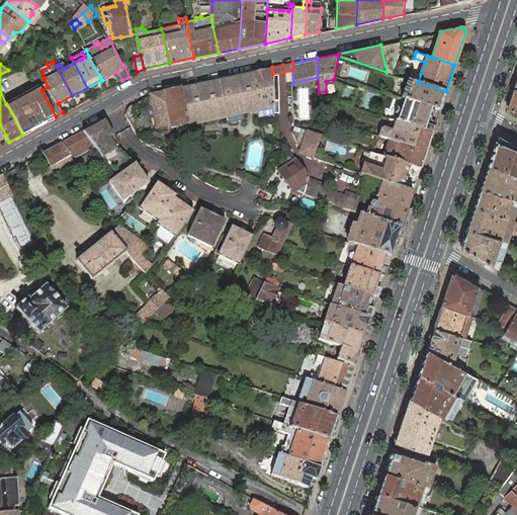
[(272,74),(272,67),(221,78),(181,86),(164,90),(152,92),(158,124),(170,122),(171,126),(188,122),(228,114),(243,111),(259,107),(261,114),(274,111),(272,74)]
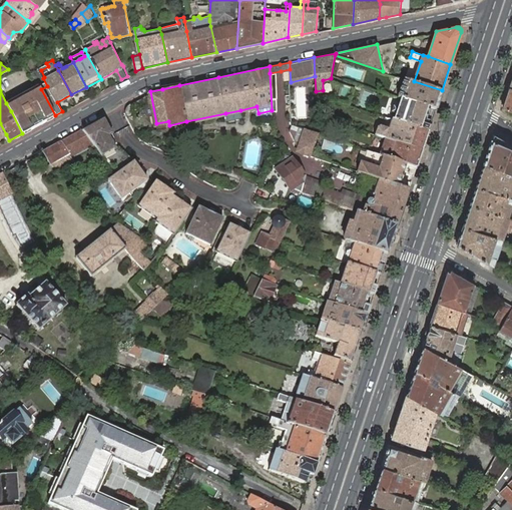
[(399,95),(402,96),(428,105),(436,107),(442,90),(414,81),(405,78),(399,95)]
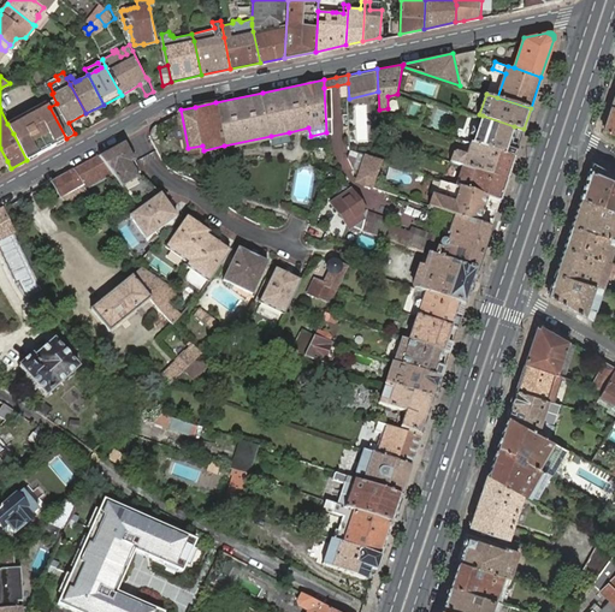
[(66,138),(49,107),(47,102),(7,124),(13,134),(27,160),(66,138)]
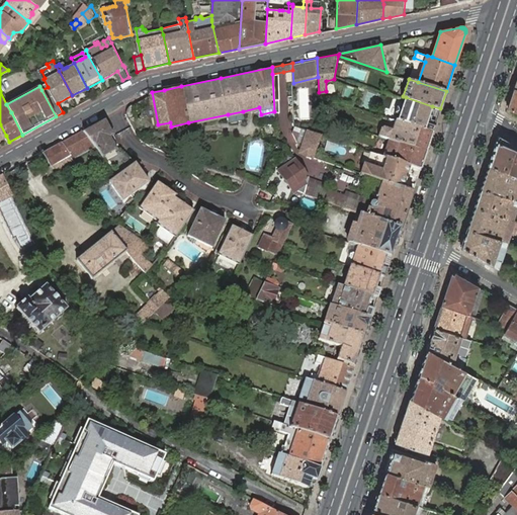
[(516,87),(514,86),(508,106),(516,109),(516,87)]
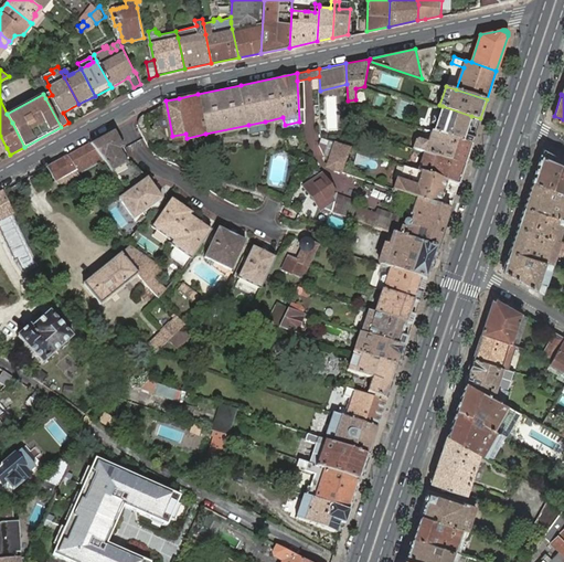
[(464,140),(471,142),(475,133),(480,118),(471,116),(443,106),(438,117),(434,115),(432,122),(436,124),(434,130),(437,131),(464,140)]
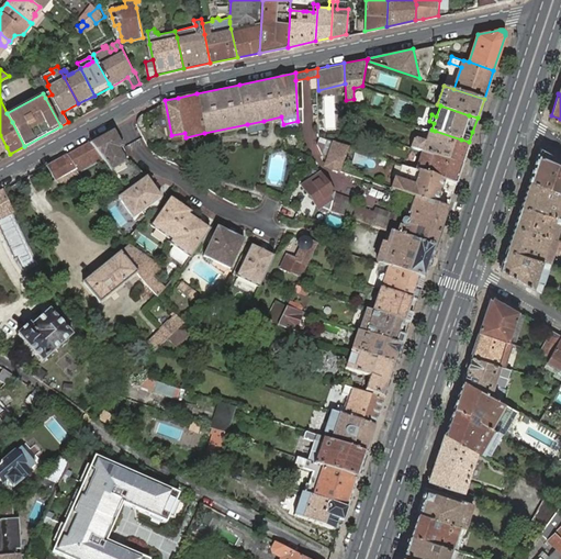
[(264,121),(247,124),(249,131),(265,127),(264,121)]
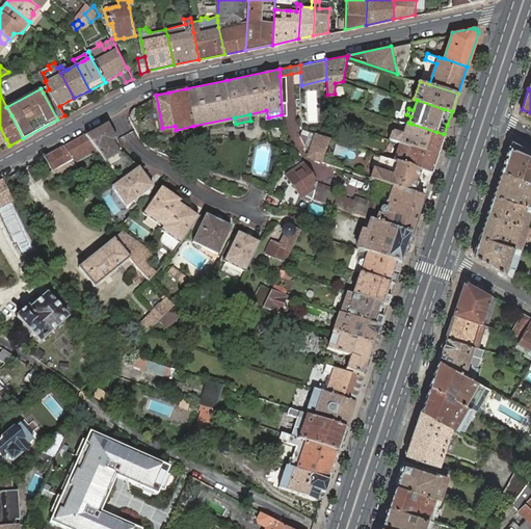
[(112,170),(133,159),(131,158),(130,157),(130,156),(129,155),(128,154),(127,153),(126,152),(125,151),(125,150),(121,152),(113,138),(116,136),(108,121),(85,133),(98,149),(112,170)]
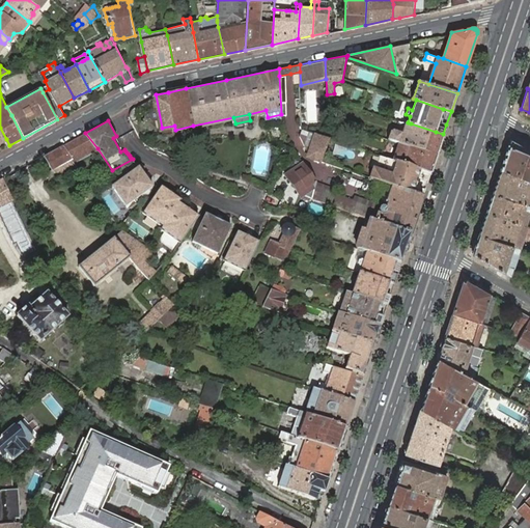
[(400,141),(437,154),(443,134),(436,132),(411,123),(408,133),(402,131),(393,129),(390,130),(388,137),(400,141)]
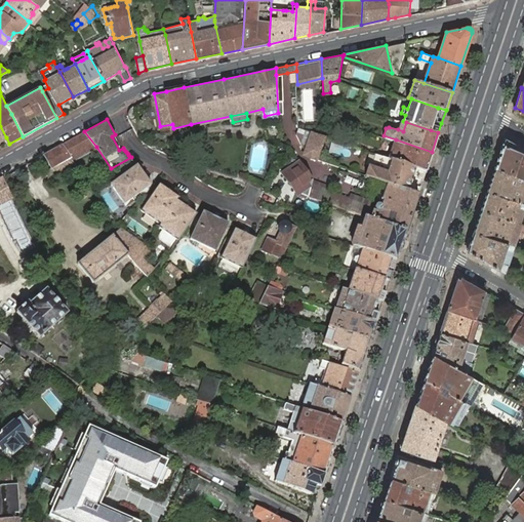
[(318,157),(326,135),(312,131),(299,126),(296,132),(300,142),(304,143),(306,149),(306,151),(307,154),(318,158),(318,157)]
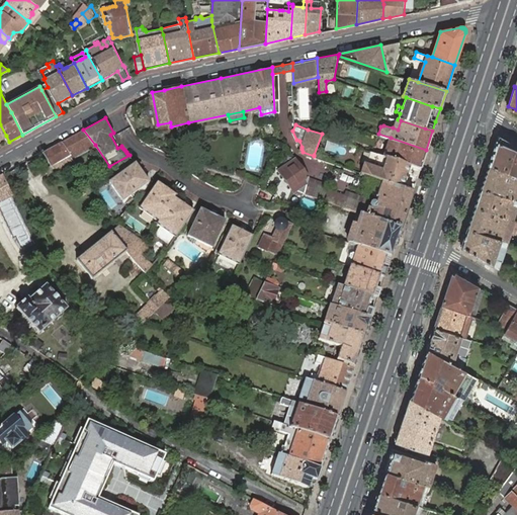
[(83,130),(46,151),(53,164),(70,154),(73,157),(92,146),(95,145),(83,130)]
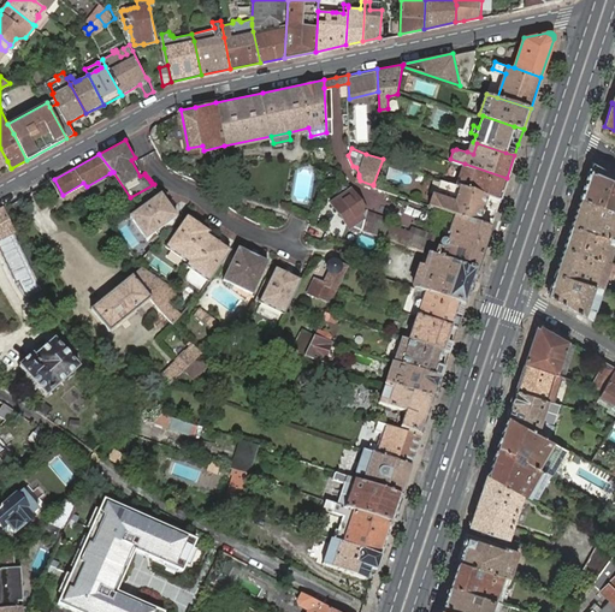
[(593,159),(581,195),(614,206),(614,168),(595,158),(593,159)]
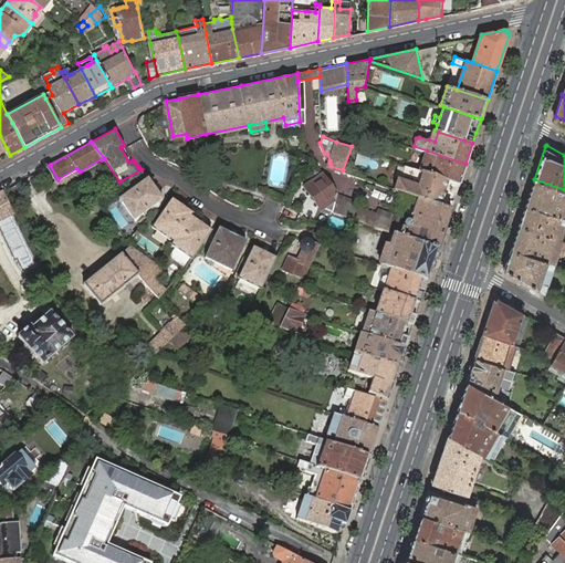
[(460,183),(466,164),(427,150),(420,169),(422,170),(448,179),(460,183)]
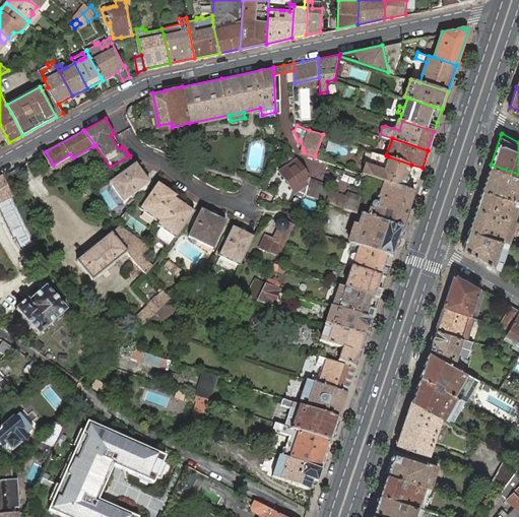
[(419,176),(423,168),(411,165),(388,156),(386,155),(373,151),(368,164),(368,165),(366,164),(362,174),(378,178),(384,181),(404,187),(414,191),(417,183),(412,181),(410,180),(411,178),(412,174),(417,176),(419,176)]
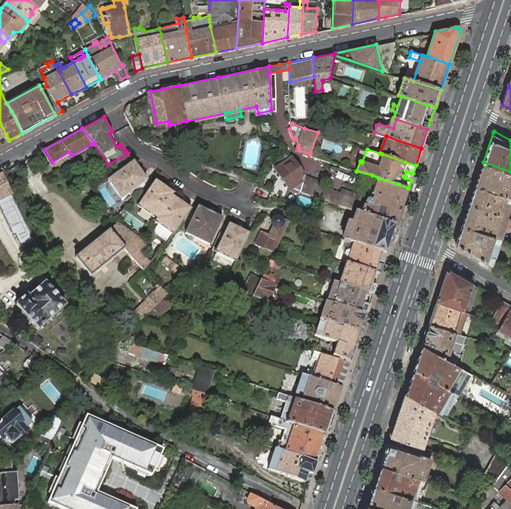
[(69,152),(52,162),(55,169),(74,158),(72,155),(69,152)]
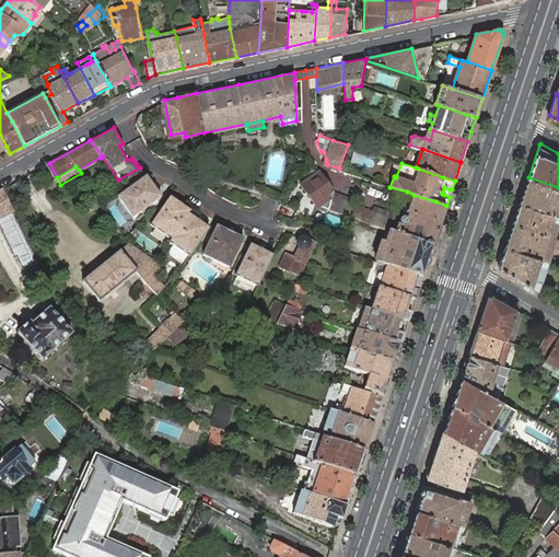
[(321,205),(329,208),(333,194),(334,194),(334,190),(321,171),(307,181),(304,183),(310,192),(313,196),(318,204),(319,202),(321,205)]
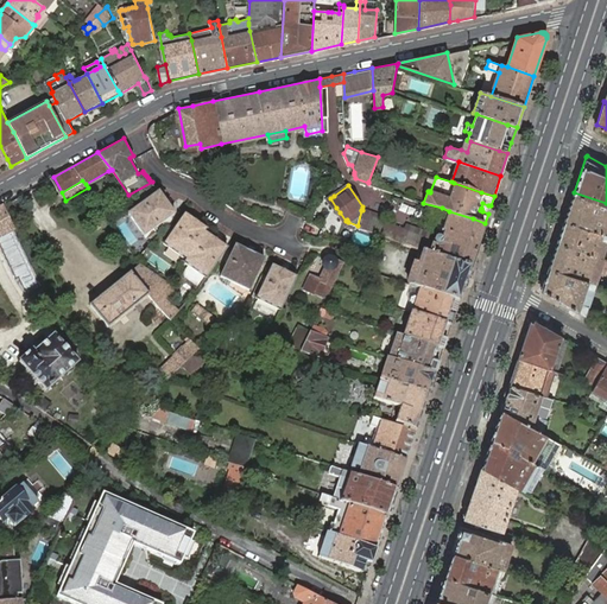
[(136,205),(128,211),(145,234),(176,210),(159,189),(136,205)]
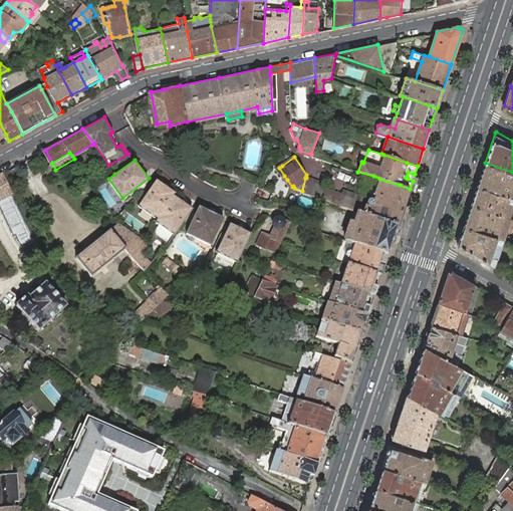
[(477,185),(512,196),(512,172),(485,163),(477,185)]
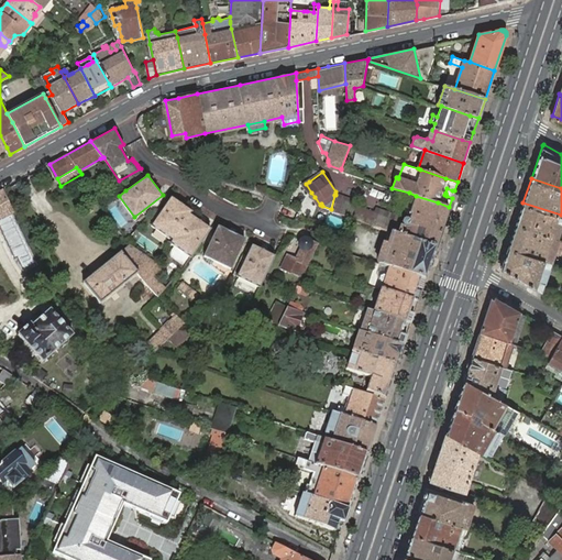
[(2,189),(0,189),(0,211),(2,216),(4,216),(12,232),(21,228),(2,189)]
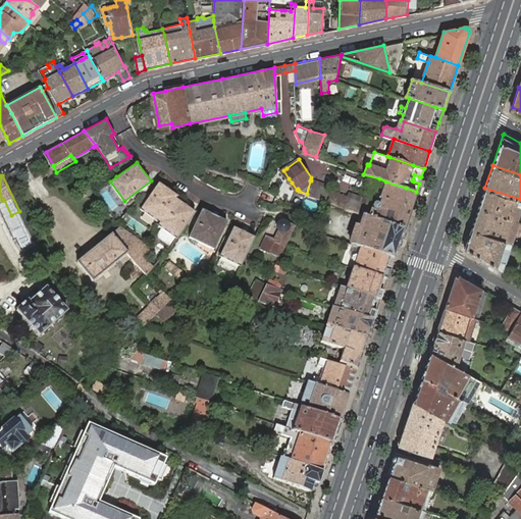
[(370,216),(404,228),(416,192),(406,188),(385,182),(379,178),(374,194),(380,197),(381,198),(379,204),(379,203),(378,203),(378,202),(377,202),(376,202),(375,202),(374,203),(374,204),(373,204),(374,205),(374,206),(372,205),(353,198),(324,188),(324,186),(311,180),(310,180),(307,194),(326,201),(349,208),(355,211),(360,212),(361,213),(365,214),(369,216),(370,216)]
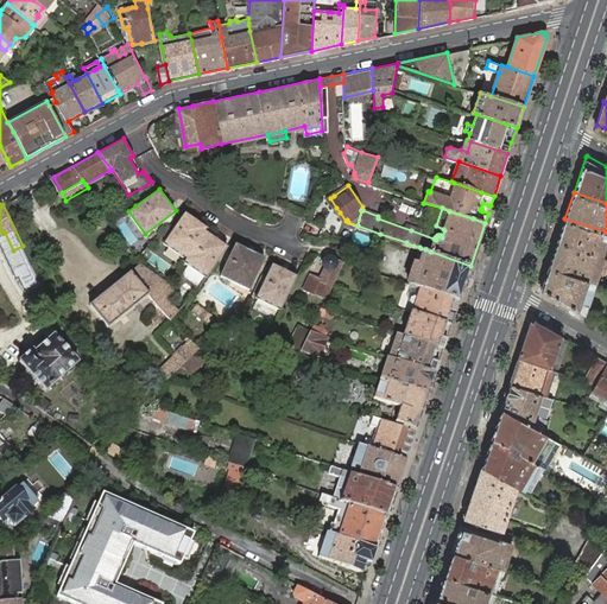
[(164,241),(187,256),(206,229),(208,226),(185,210),(164,241)]
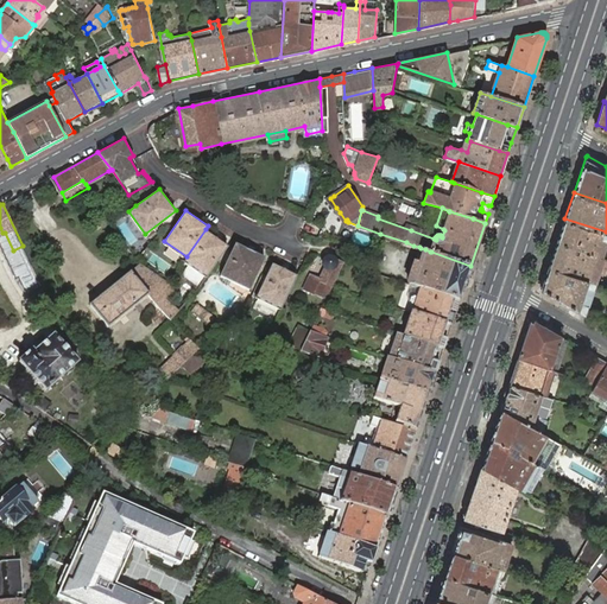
[(606,231),(564,218),(557,240),(604,254),(606,246),(606,241),(602,240),(604,236),(606,236),(606,231)]
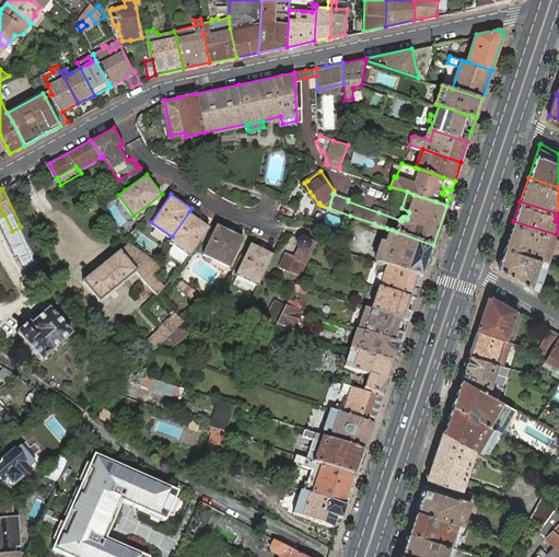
[(305,204),(303,210),(317,216),(319,208),(305,204)]
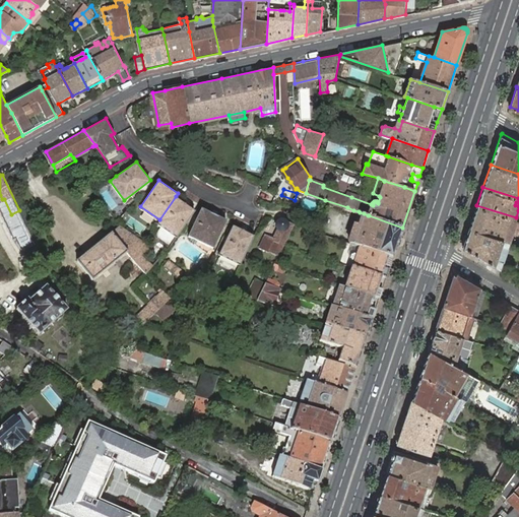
[(195,209),(176,196),(159,219),(157,222),(177,236),(195,209)]
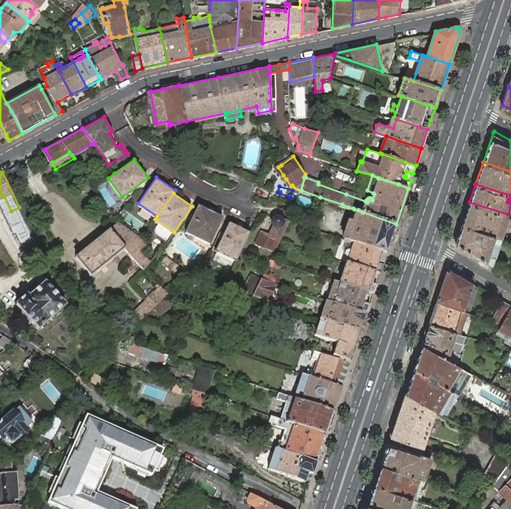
[(510,215),(508,214),(469,202),(462,223),(502,237),(505,226),(509,229),(510,224),(510,215)]
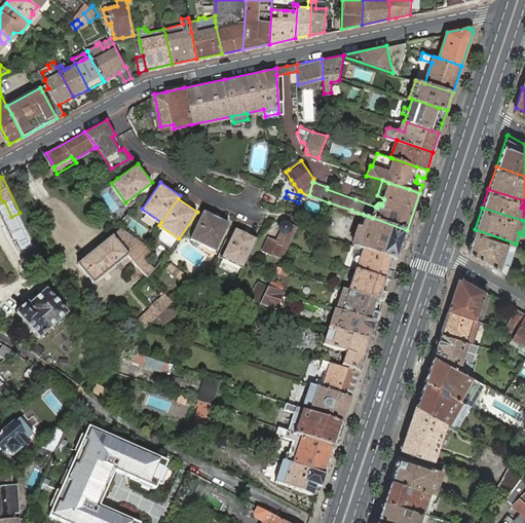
[(229,222),(204,210),(191,237),(202,243),(211,243),(218,246),(229,222)]
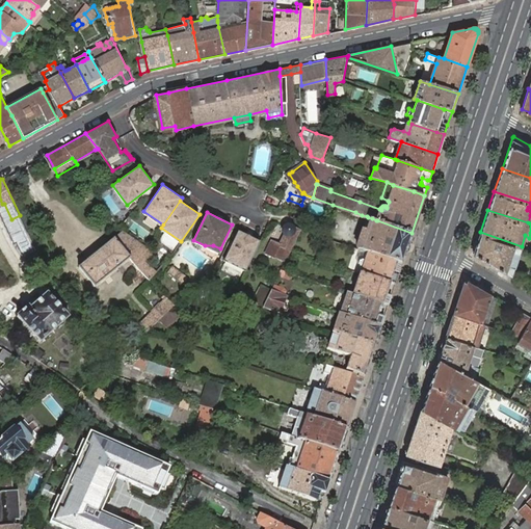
[(401,262),(412,233),(377,220),(376,220),(372,218),(370,221),(367,220),(364,230),(361,239),(357,247),(367,249),(367,250),(401,262)]
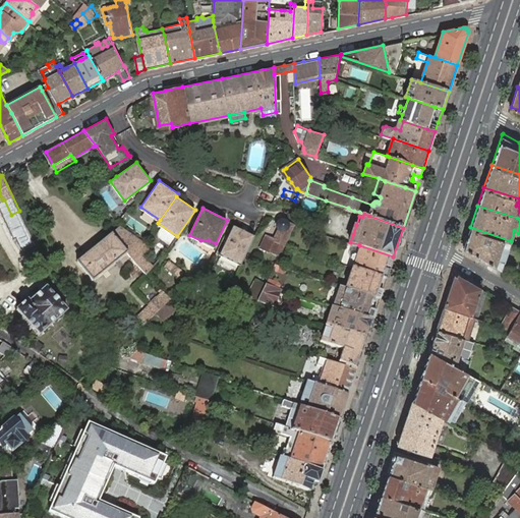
[(280,254),(286,243),(295,224),(288,220),(287,222),(286,221),(286,220),(285,220),(284,220),(284,219),(283,219),(282,219),(281,220),(280,220),(279,221),(279,222),(278,222),(278,223),(278,224),(278,225),(278,226),(278,227),(279,227),(279,228),(274,238),(266,234),(261,245),(270,250),(270,249),(280,254)]
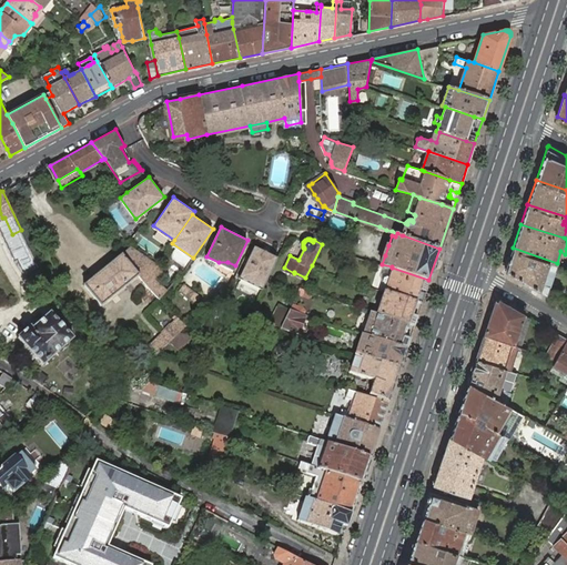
[(158,264),(131,245),(122,252),(84,283),(101,304),(139,273),(150,286),(160,298),(168,289),(157,279),(165,269),(158,264)]
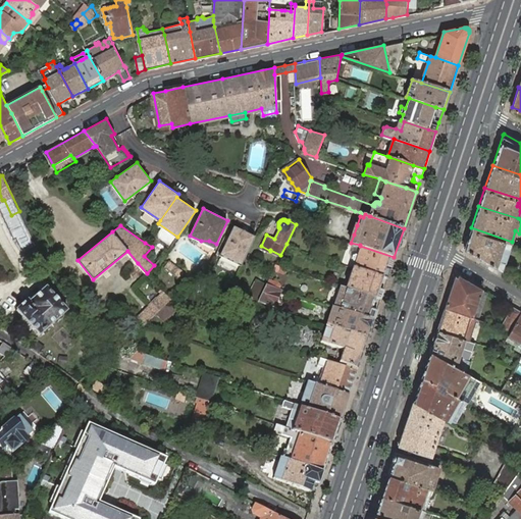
[(255,236),(233,225),(220,254),(241,264),(255,236)]
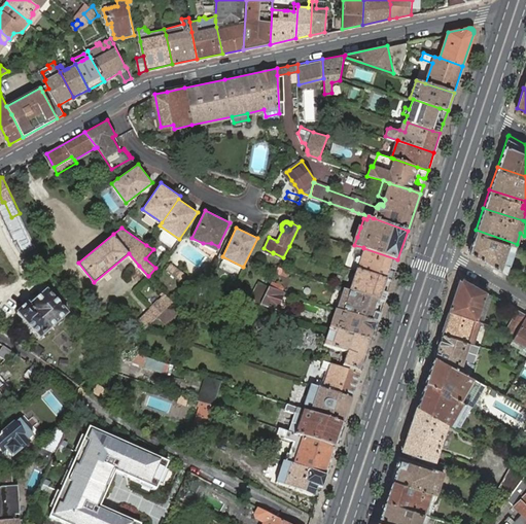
[(470,249),(507,271),(511,263),(503,260),(509,246),(515,249),(517,244),(476,230),(469,248),(470,249)]
